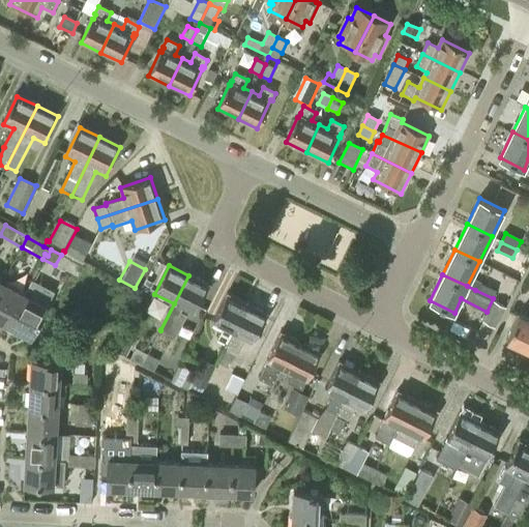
[(209,286),(188,275),(160,330),(176,338),(187,316),(180,313),(183,308),(195,314),(209,286)]
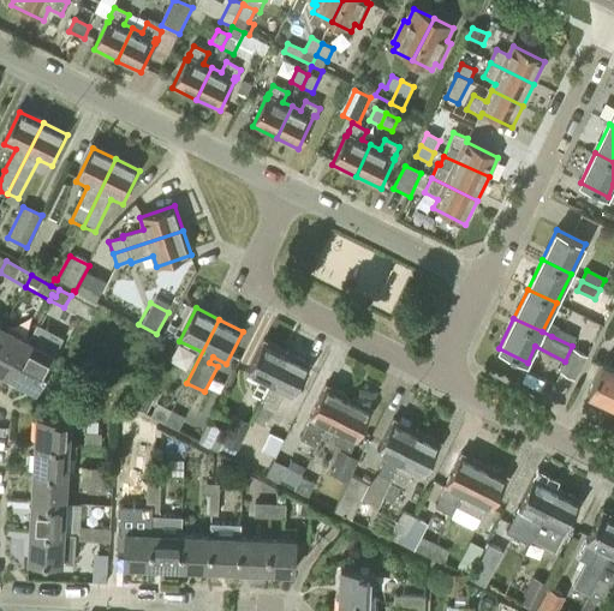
[(556,327),(552,336),(572,346),(572,347),(577,336),(556,327)]
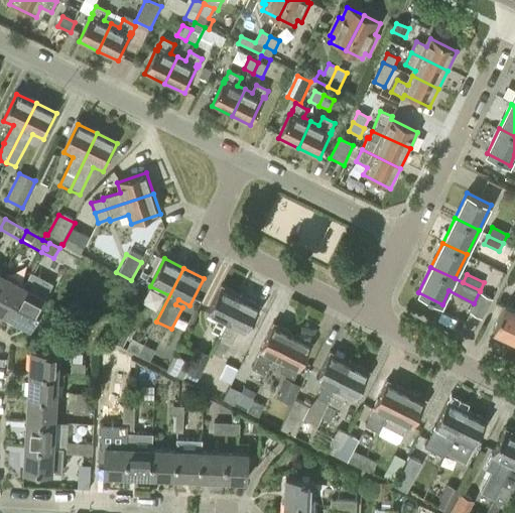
[(24,289),(3,277),(0,282),(0,313),(8,318),(24,289)]
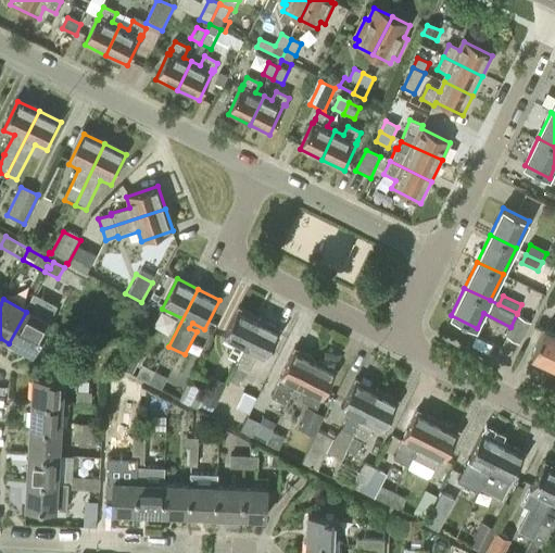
[(238,361),(260,321),(238,310),(224,338),(234,343),(228,355),(238,361)]
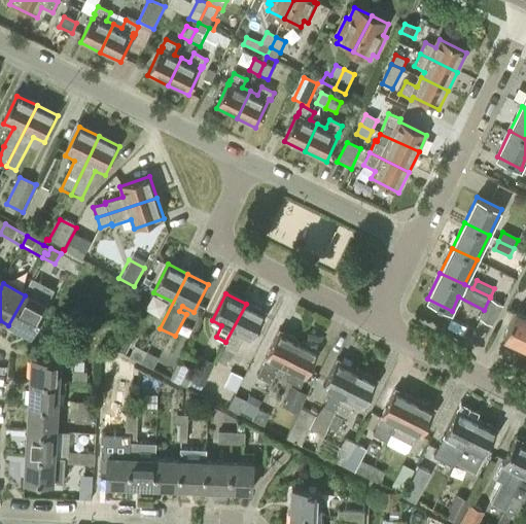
[(47,307),(25,295),(8,325),(31,337),(47,307)]
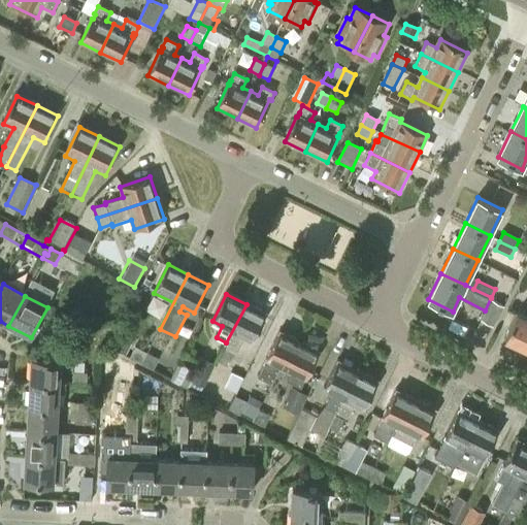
[(494,326),(504,304),(491,298),(491,297),(485,310),(481,319),(494,326)]
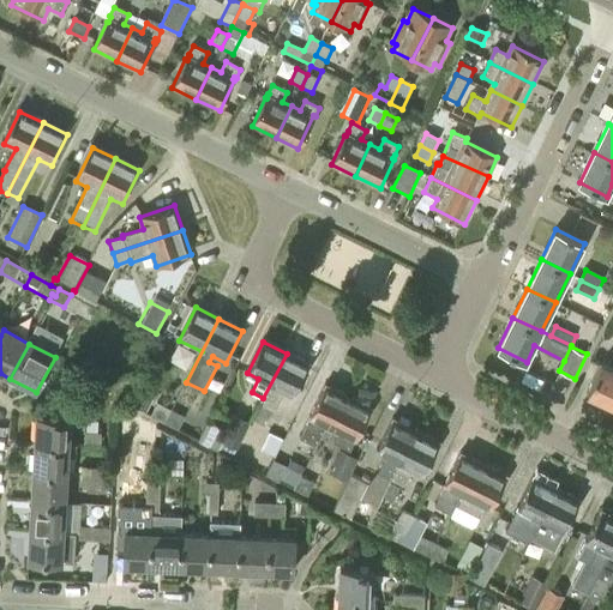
[(262,402),(252,418),(265,426),(275,408),(276,408),(284,392),(294,397),(310,366),(287,354),(263,398),(262,400),(262,402)]
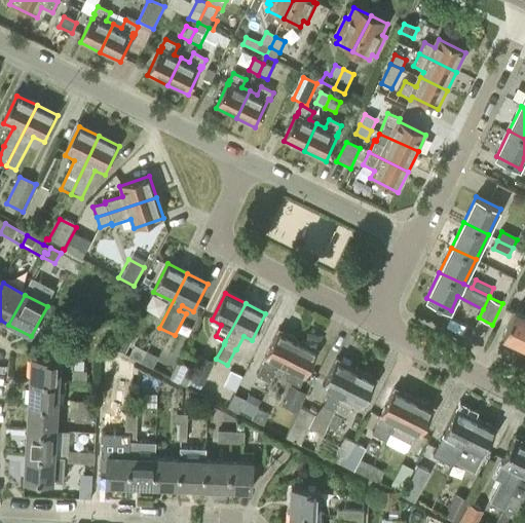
[(524,315),(515,311),(503,336),(502,338),(524,348),(524,315)]
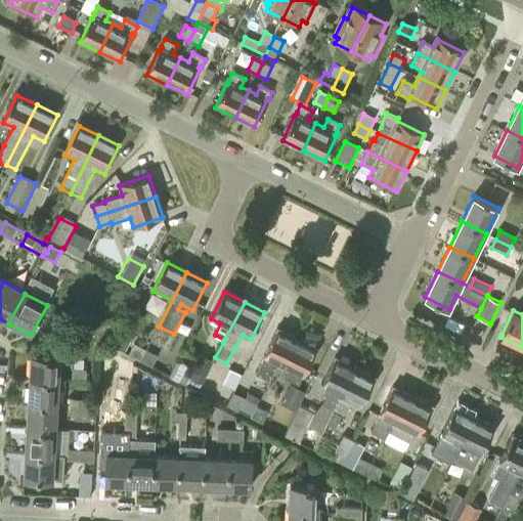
[(47,333),(60,333),(67,320),(54,313),(47,333)]
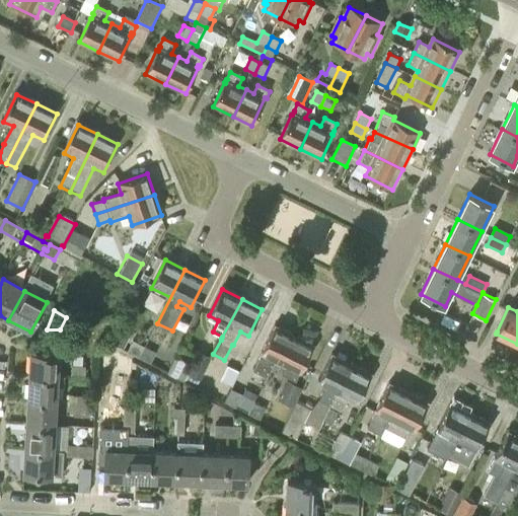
[(282,364),(295,337),(276,327),(253,371),(268,378),(276,361),(282,364)]
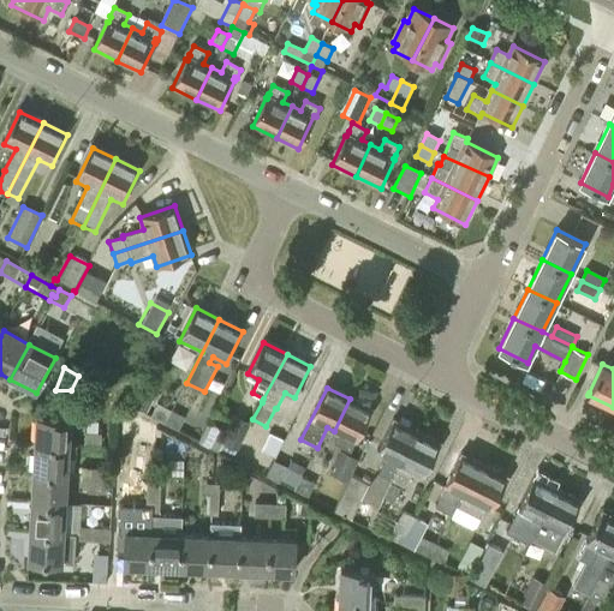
[(133,408),(145,414),(155,396),(143,390),(133,408)]
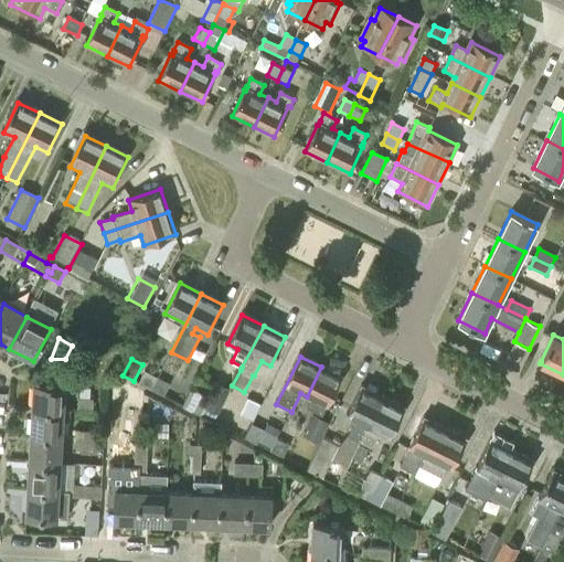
[(321,367),(307,396),(311,399),(306,409),(322,416),(342,377),(321,367)]
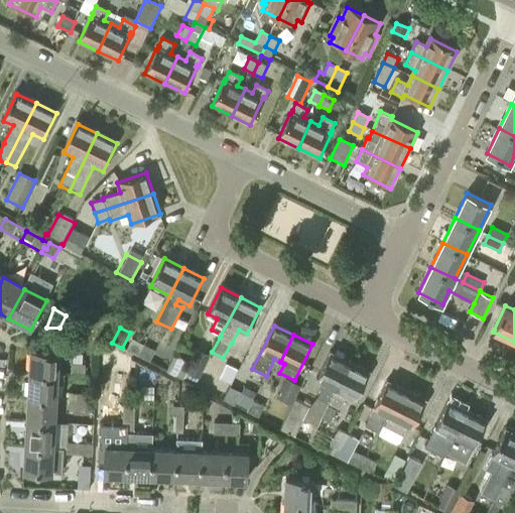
[(138,357),(143,346),(132,340),(127,351),(138,357)]
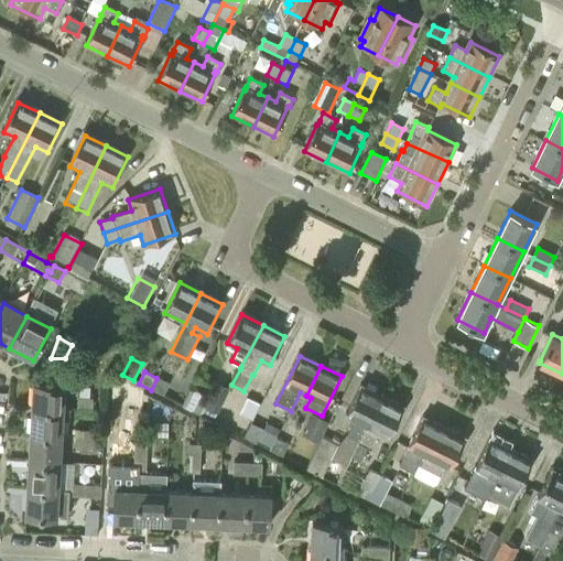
[(157,378),(151,390),(164,397),(171,385),(157,378)]
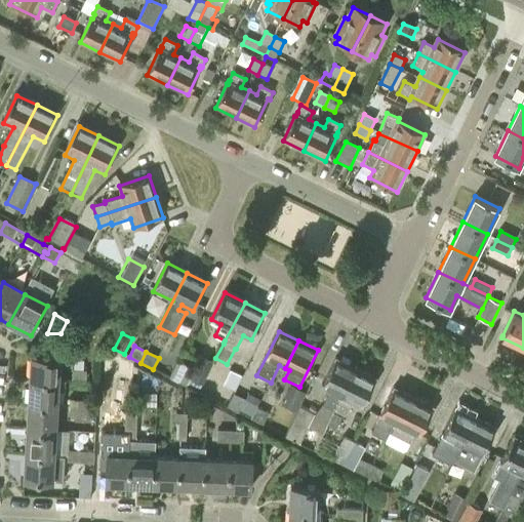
[(202,386),(213,362),(202,357),(190,379),(202,386)]
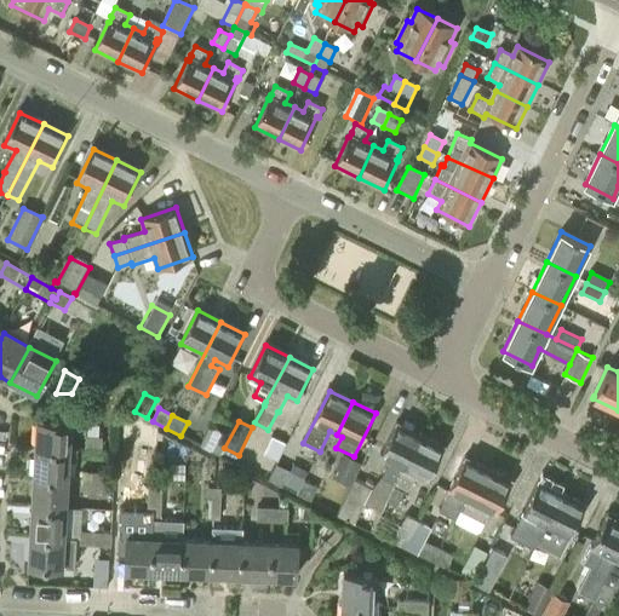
[(36,452),(70,454),(73,424),(39,422),(36,452)]
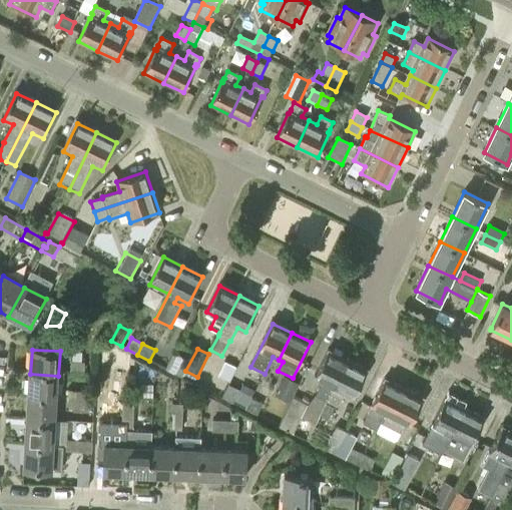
[(328,401),(348,361),(329,351),(315,379),(322,382),(315,395),(328,401)]
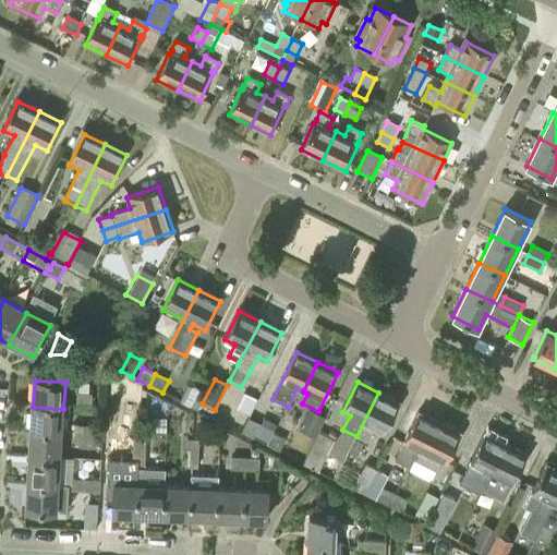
[(258,399),(245,393),(239,406),(251,412),(258,399)]
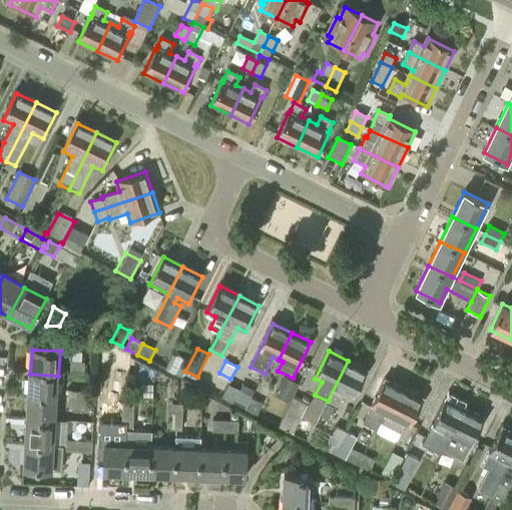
[(368,371),(348,361),(328,401),(339,407),(345,394),(354,398),(368,371)]
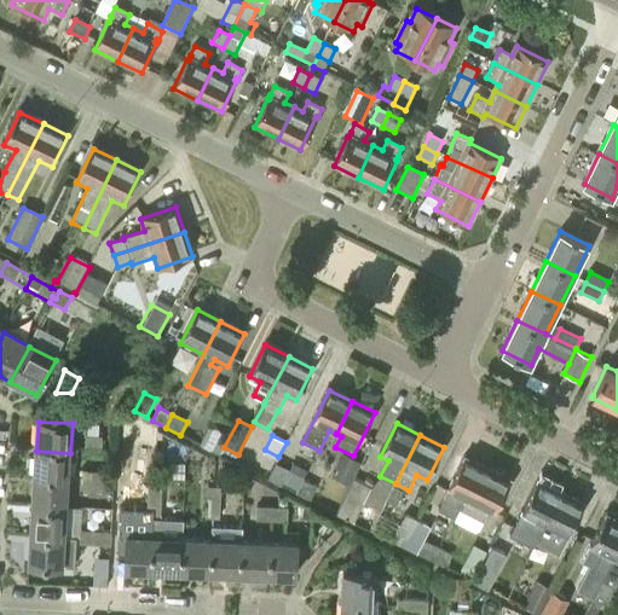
[(102,439),(86,437),(86,451),(102,451),(102,439)]
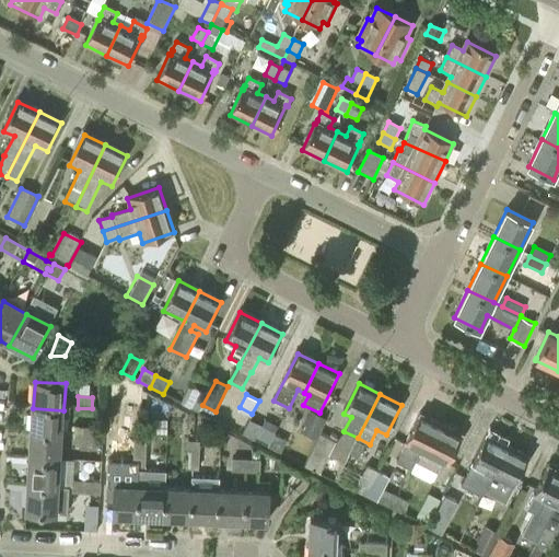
[(63,410),(33,408),(32,434),(62,436),(63,410)]
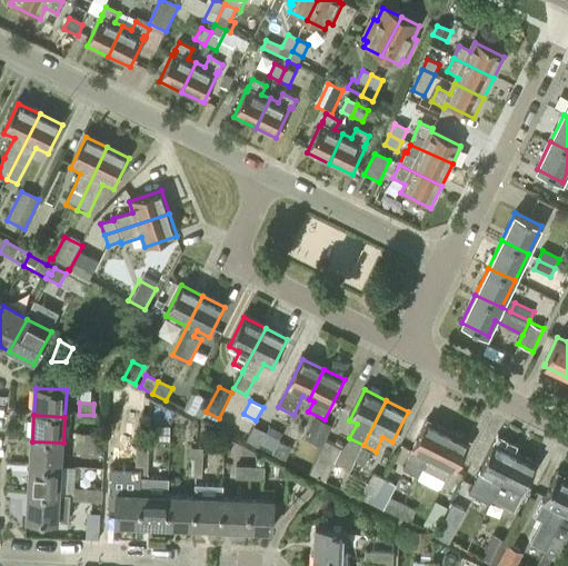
[(330,427),(316,419),(306,439),(320,447),(330,427)]
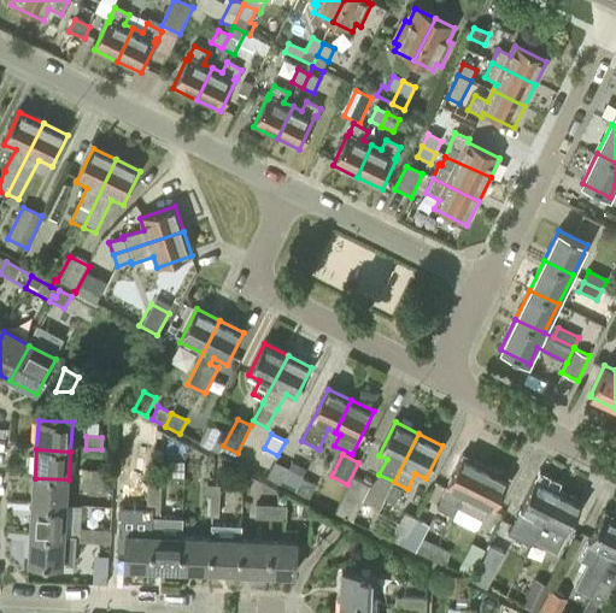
[(459,524),(487,467),(463,455),(438,508),(453,517),(452,520),(459,524)]
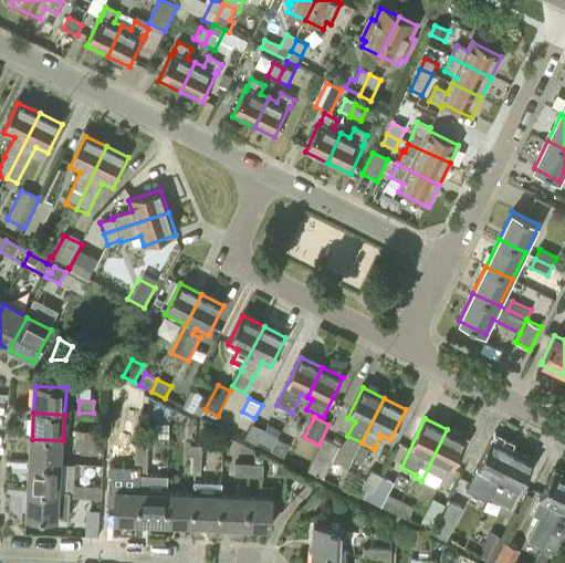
[(282,429),(269,423),(260,440),(273,447),(282,429)]
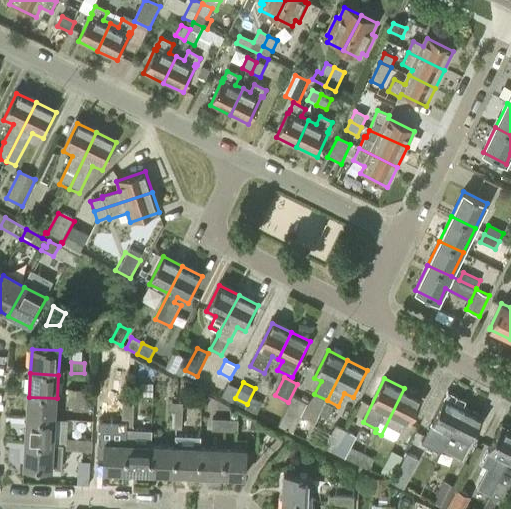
[(404,388),(381,435),(395,442),(400,432),(404,423),(409,426),(423,398),(404,388)]
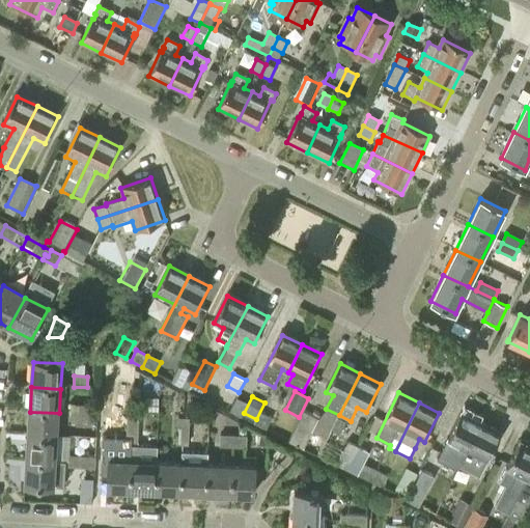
[(88,413),(88,408),(73,406),(72,417),(84,418),(84,413),(88,413)]
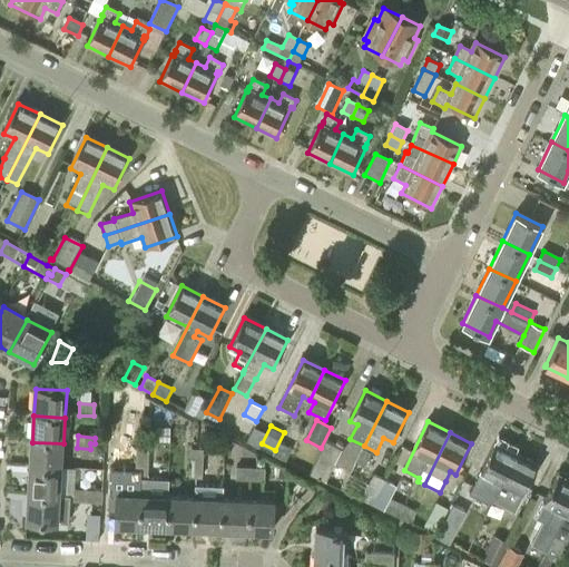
[(90,443),(90,449),(105,450),(106,438),(95,438),(95,443),(90,443)]
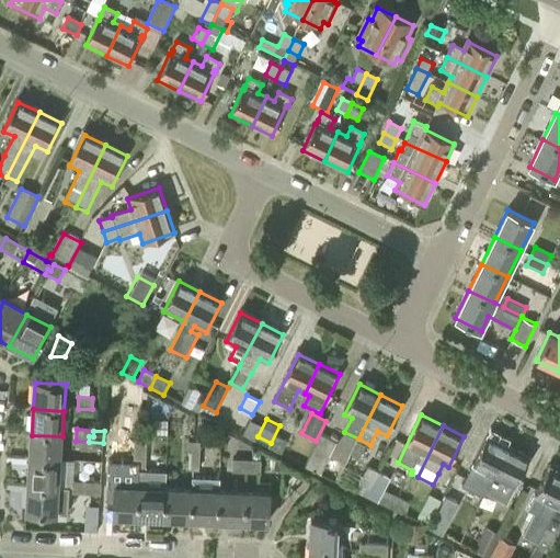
[(32,435),(31,462),(61,463),(63,436),(32,435)]
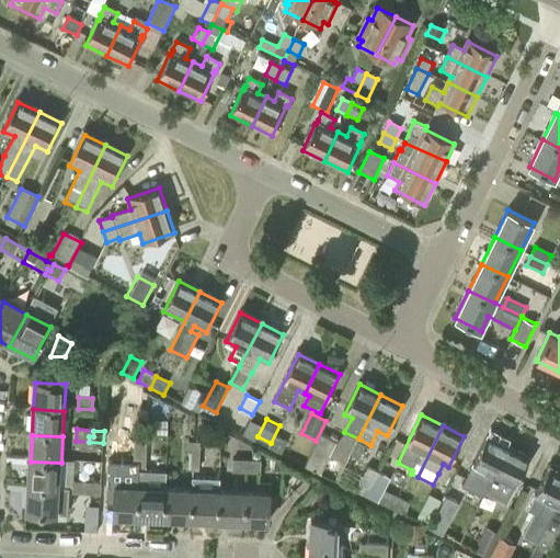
[(320,435),(305,467),(321,475),(336,443),(320,435)]
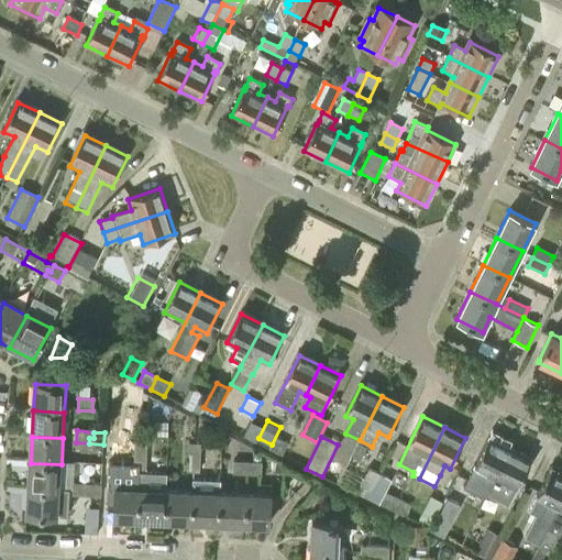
[(474,467),(474,468),(466,483),(487,494),(510,449),(488,438),(474,467)]
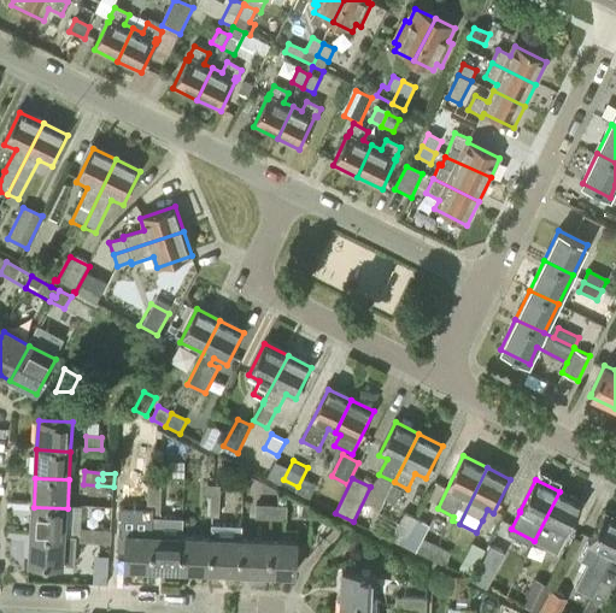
[(303,481),(295,493),(310,500),(316,488),(303,481)]
